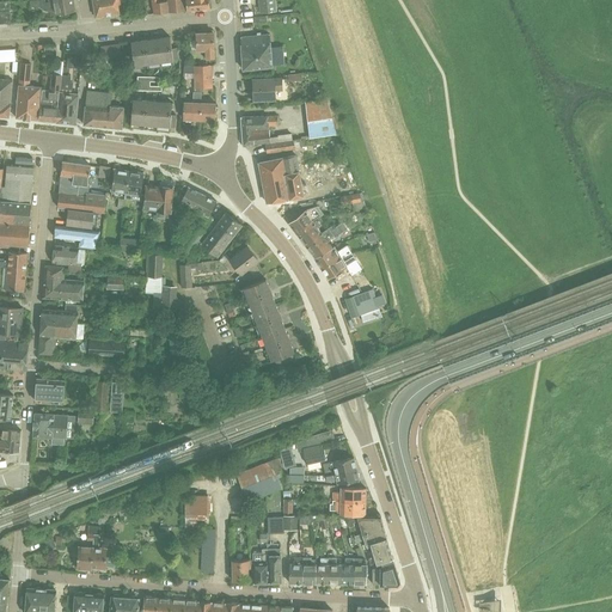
[(0,0),(0,23),(11,23),(8,0),(0,0)]
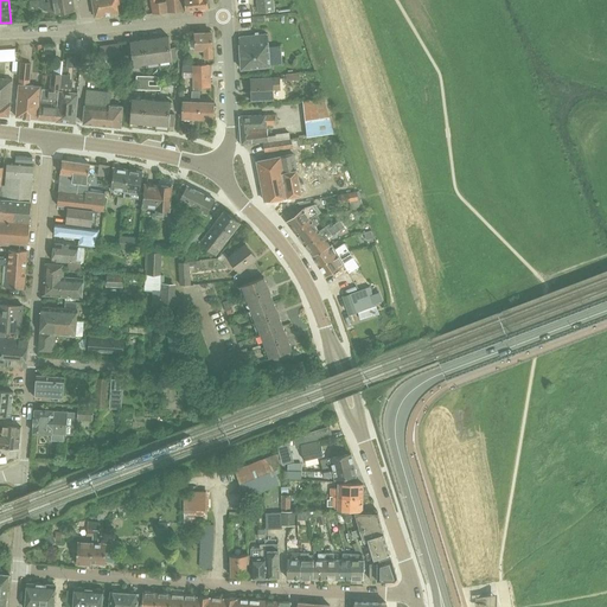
[(30,0),(31,7),(40,6),(46,10),(50,10),(55,8),(56,13),(75,11),(72,0),(64,0),(49,2),(45,2),(44,0),(30,0)]
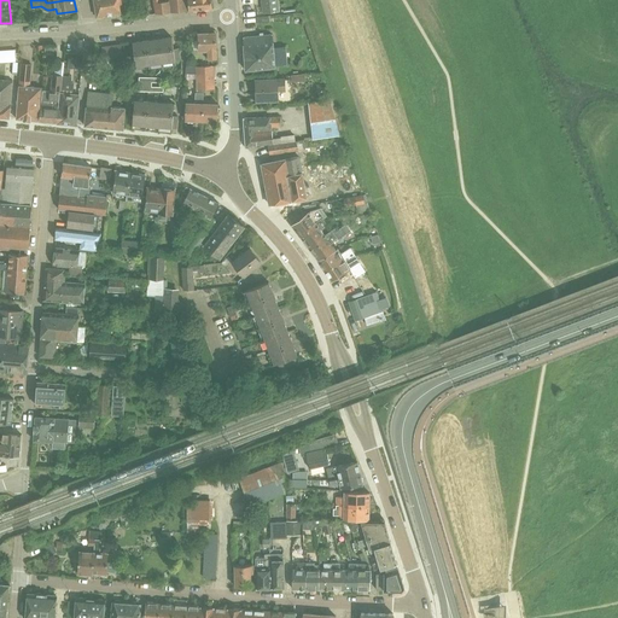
[(117,0),(118,3),(95,6),(98,17),(123,12),(121,0),(117,0)]
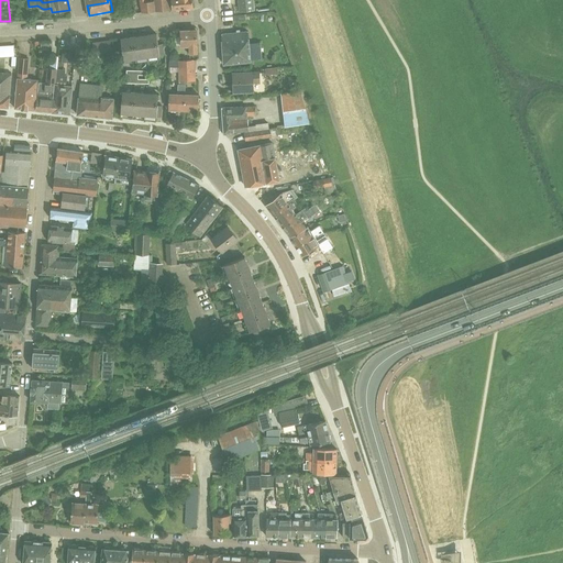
[(140,0),(141,13),(194,8),(192,0),(140,0)]
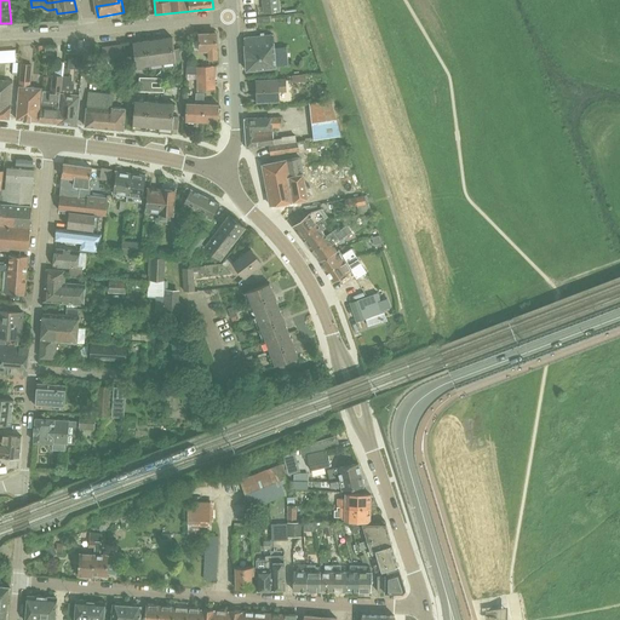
[(262,0),(264,13),(281,11),(279,0),(262,0)]
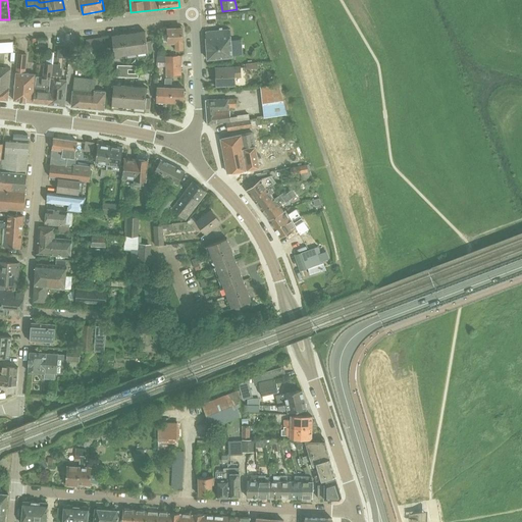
[(176,49),(184,49),(183,28),(168,29),(168,42),(176,42),(176,49)]
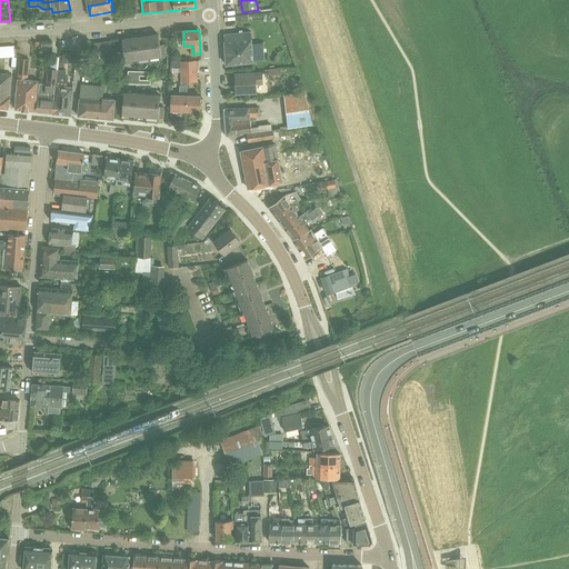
[(227,65),(253,62),(250,32),(242,32),(242,30),(240,30),(240,33),(223,35),(227,65)]
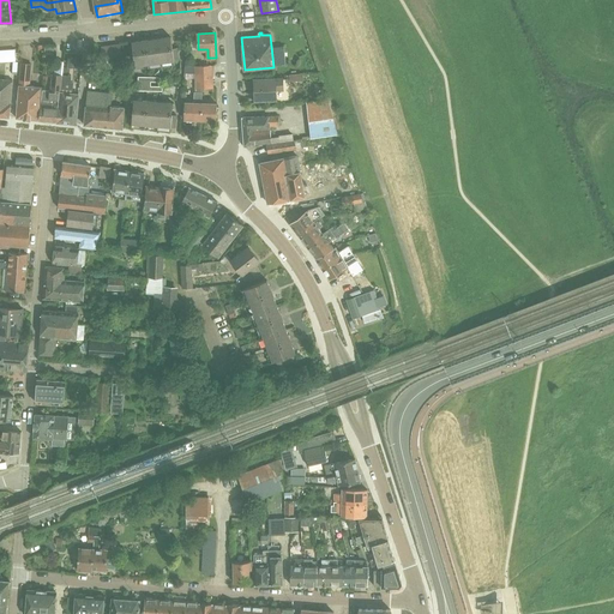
[(172,37),(139,41),(132,42),(136,66),(180,60),(178,48),(173,48),(172,37)]
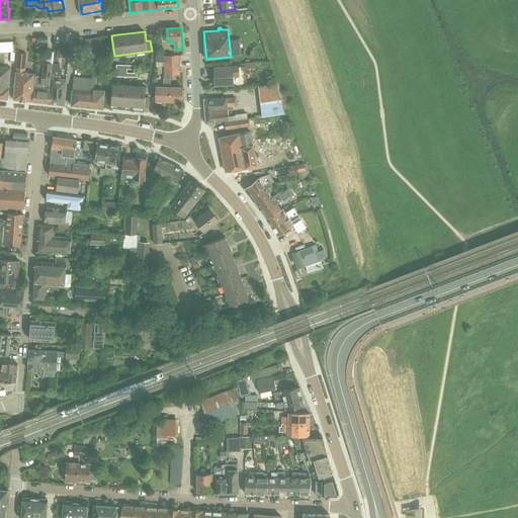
[(87,51),(103,49),(102,36),(86,38),(87,51)]
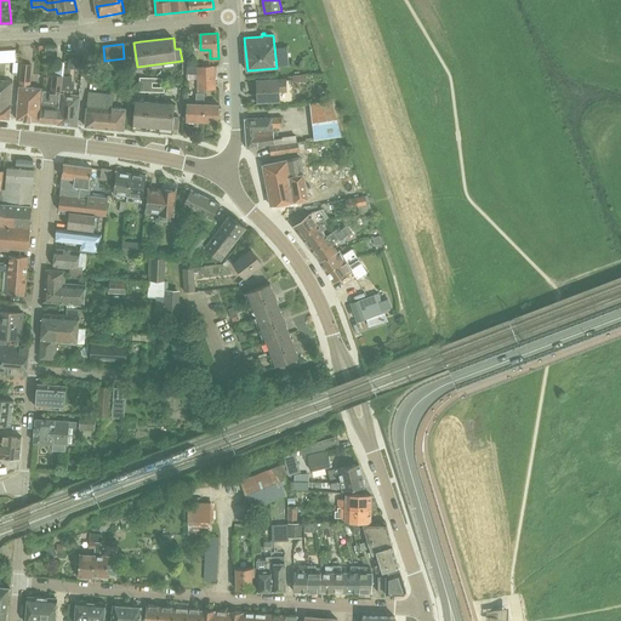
[(16,50),(4,50),(4,63),(16,62),(16,50)]
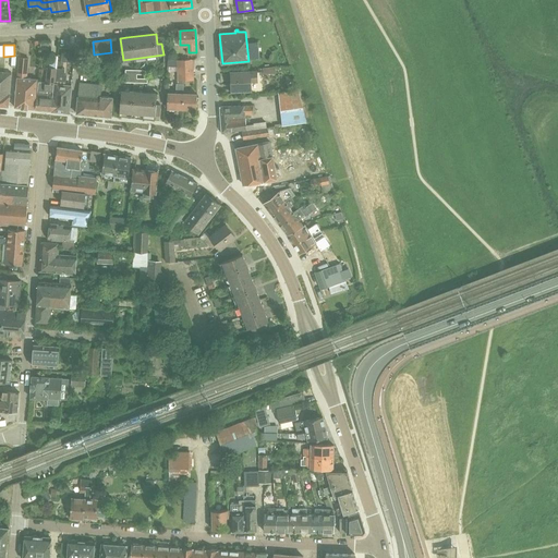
[(251,45),(251,55),(261,55),(261,45),(251,45)]
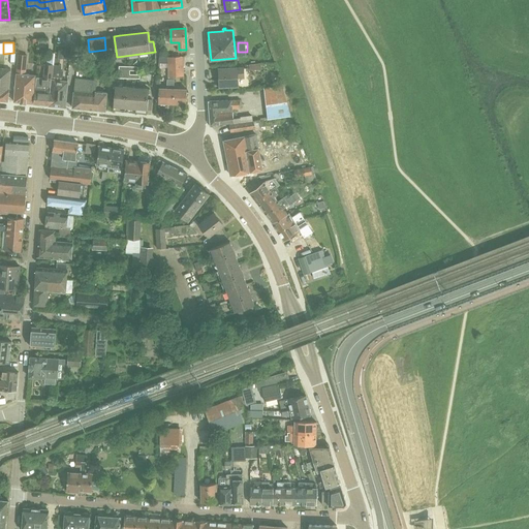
[(67,58),(68,47),(59,45),(58,58),(67,58)]
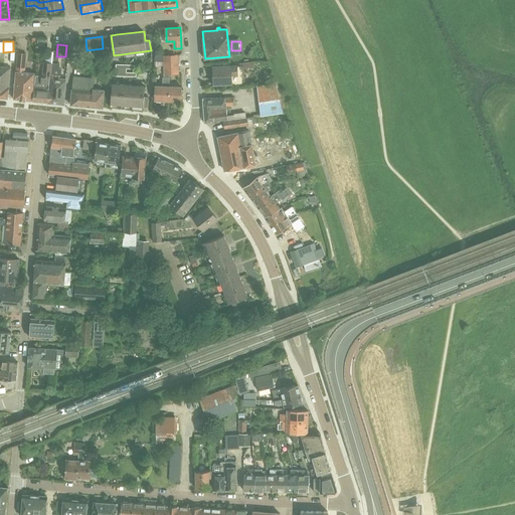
[(34,73),(25,72),(26,54),(17,53),(16,71),(14,99),(23,100),(32,101),(34,73)]
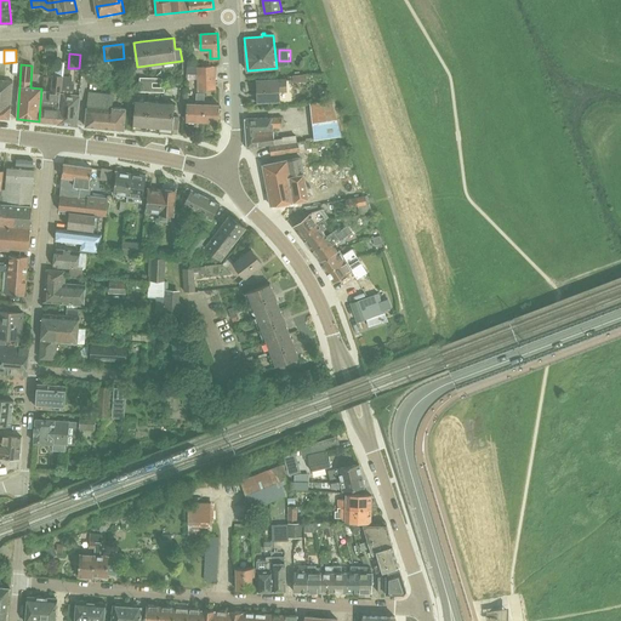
[(44,92),(43,102),(41,102),(40,121),(44,123),(44,121),(57,124),(60,93),(62,93),(63,77),(62,77),(55,75),(52,75),(51,92),(44,92)]
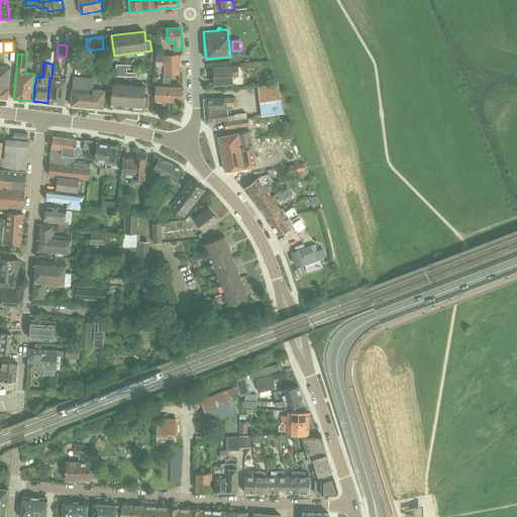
[(215,84),(233,84),(233,76),(238,76),(238,66),(214,68),(215,84)]
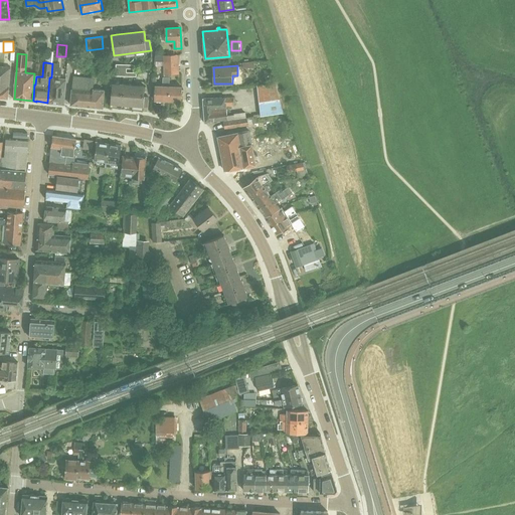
[(0,97),(8,99),(11,67),(0,66),(0,97)]
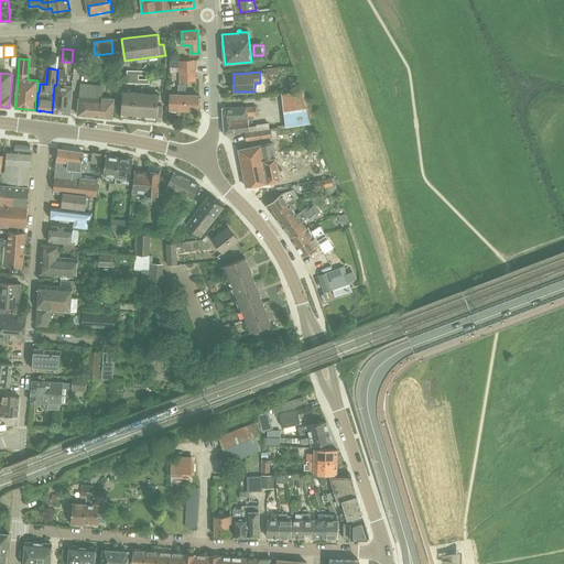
[(77,115),(105,117),(112,118),(115,98),(107,98),(102,97),(104,86),(82,84),(79,97),(77,115)]
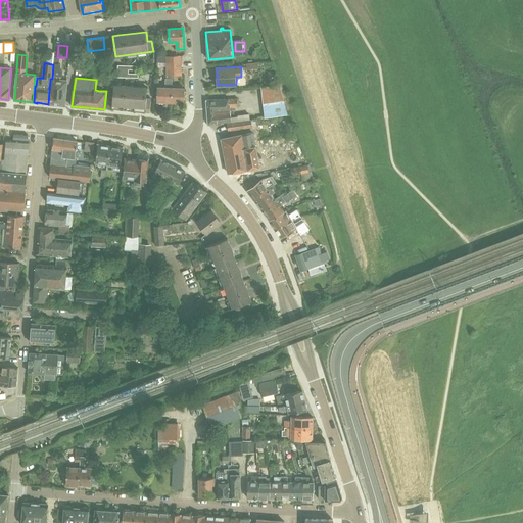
[(165,78),(165,88),(157,87),(157,101),(172,101),(173,88),(173,78),(165,78)]
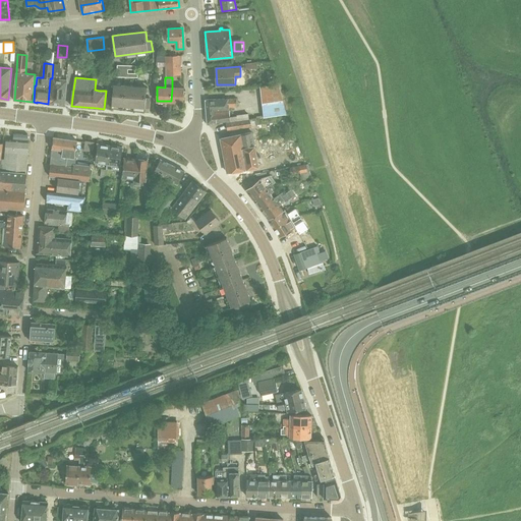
[(50,78),(48,104),(52,104),(61,105),(64,105),(67,80),(52,78),(50,78)]
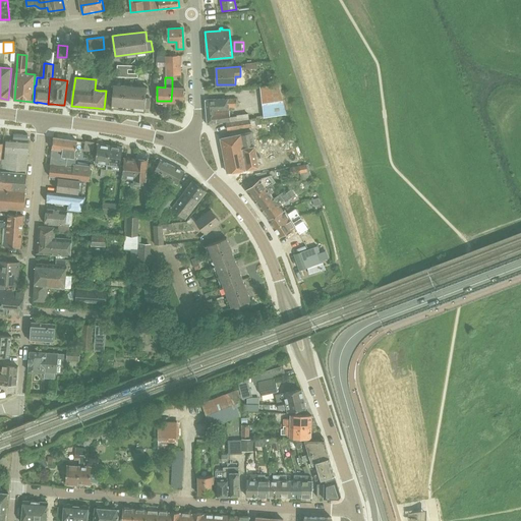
[(112,105),(118,105),(149,108),(150,98),(146,97),(147,88),(114,84),(112,105)]
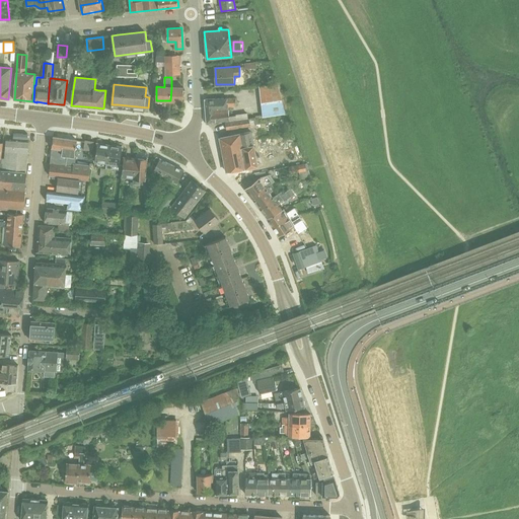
[(171,87),(170,100),(183,101),(183,87),(171,87)]
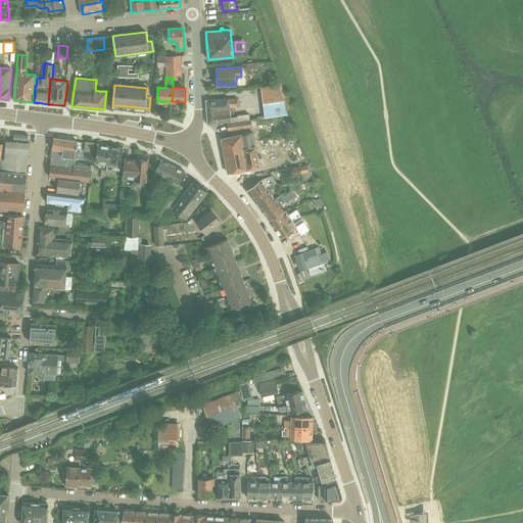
[(206,99),(207,111),(230,110),(230,107),(238,107),(238,99),(230,99),(206,99)]
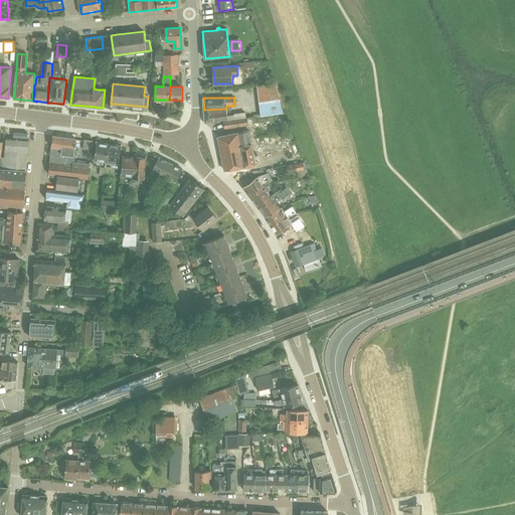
[(284,101),(260,104),(261,116),(284,113),(287,112),(284,101)]
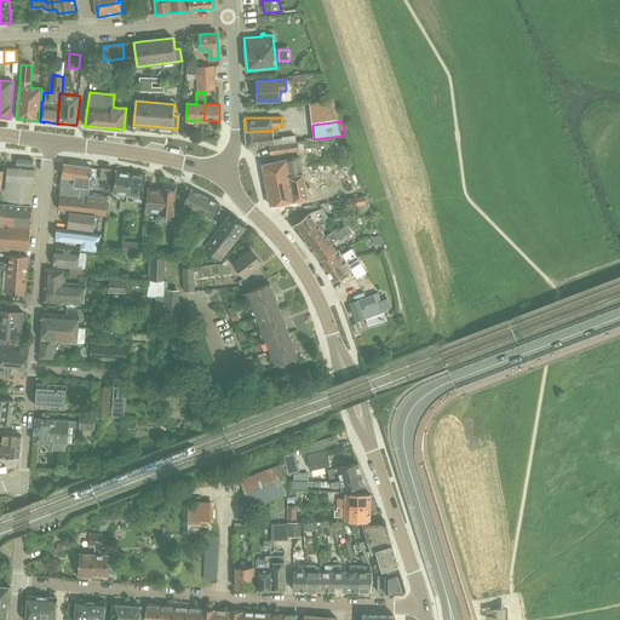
[(246,132),(247,147),(269,143),(274,143),(274,138),(273,131),(246,132)]
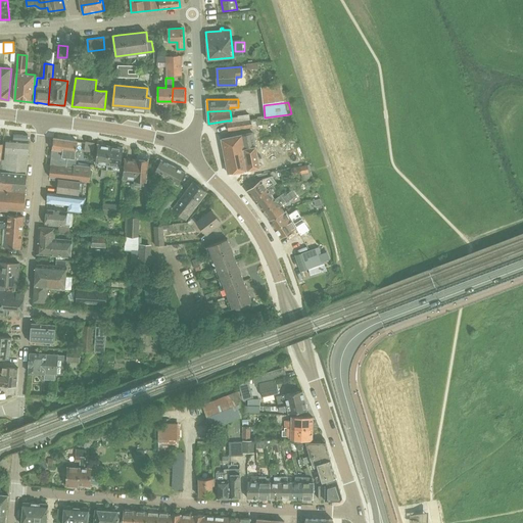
[(238,122),(250,120),(249,112),(237,114),(238,115),(238,122)]
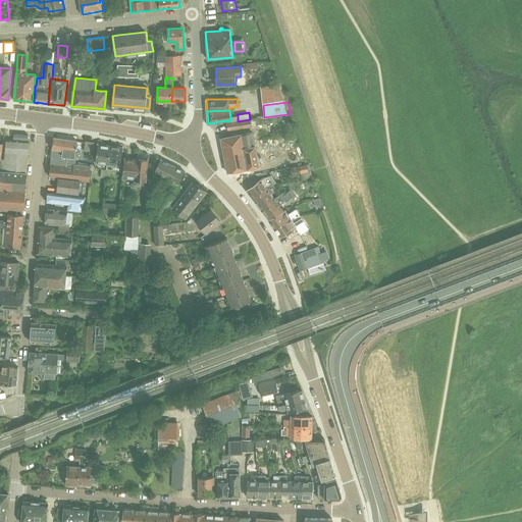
[(230,122),(227,122),(228,131),(258,125),(257,118),(250,119),(238,121),(230,122)]
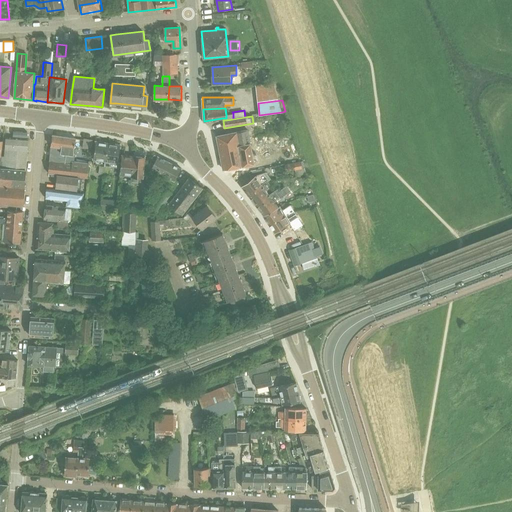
[(217,136),(220,153),(251,147),(248,130),(217,136)]
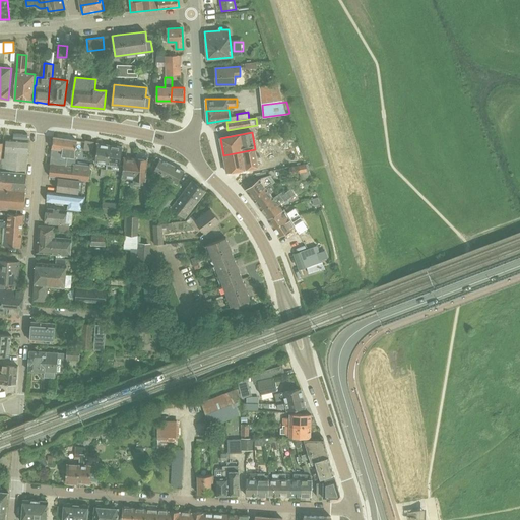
[(52,148),(51,164),(66,167),(67,155),(80,157),(82,141),(54,137),(52,148)]
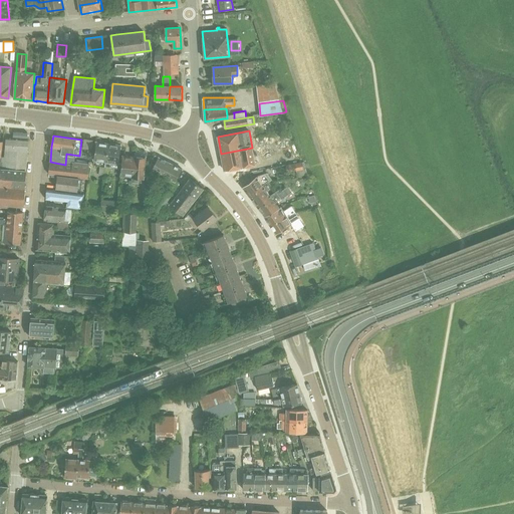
[(1,168),(26,171),(28,151),(29,140),(7,138),(5,156),(1,156),(1,168)]
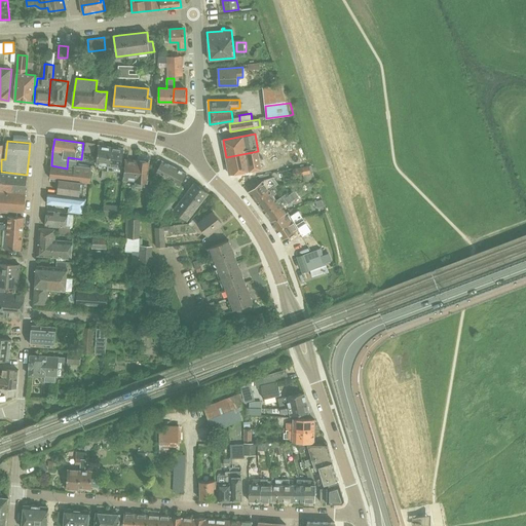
[(105,145),(102,144),(101,145),(99,145),(97,162),(108,164),(109,164),(111,147),(106,146),(105,145)]
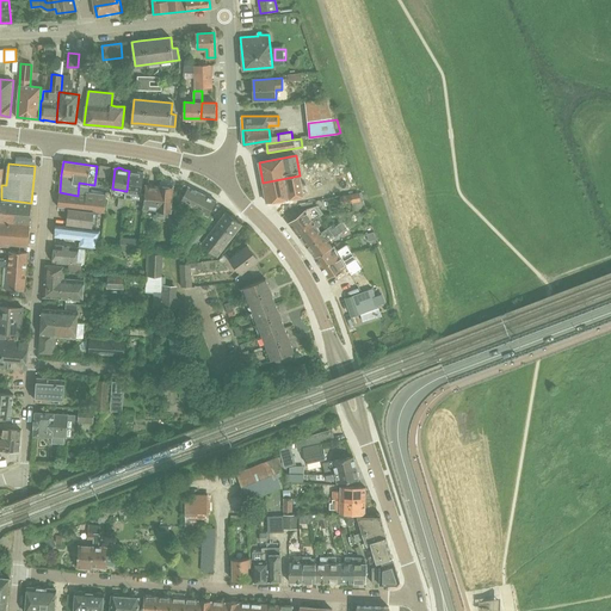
[(135,172),(129,171),(127,191),(125,191),(125,197),(133,198),(134,192),(141,193),(143,173),(142,173),(141,171),(136,171),(135,172)]
